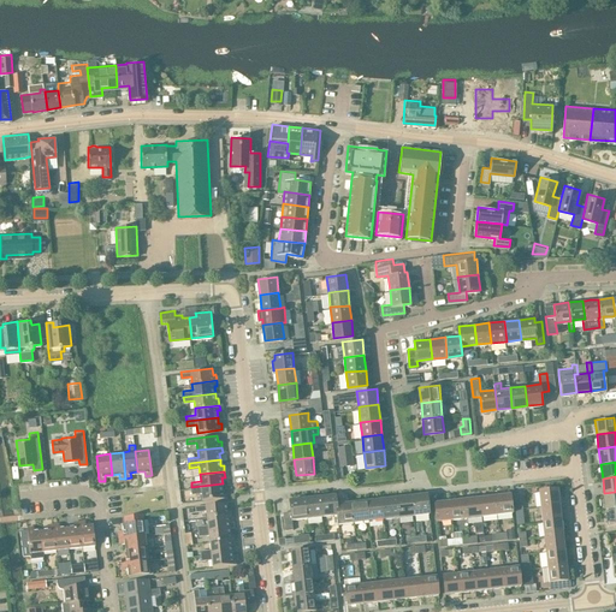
[(224,491),(223,483),(191,487),(191,492),(202,491),(203,499),(227,495),(226,489),(224,491)]
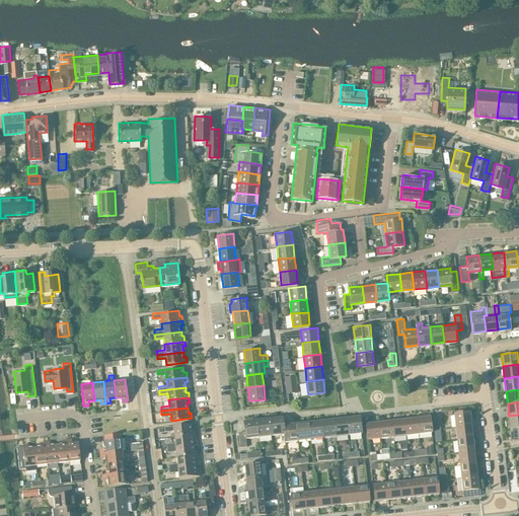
[(454,412),(456,425),(471,423),(469,410),(454,412)]
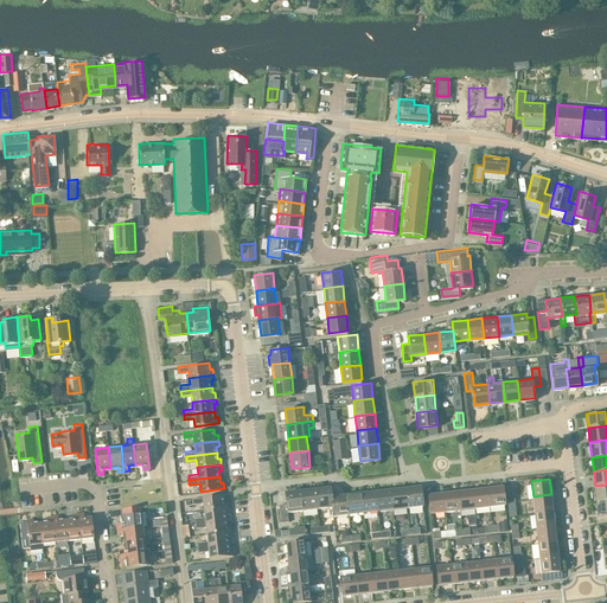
[(421,485),(406,487),(408,506),(423,505),(421,485)]
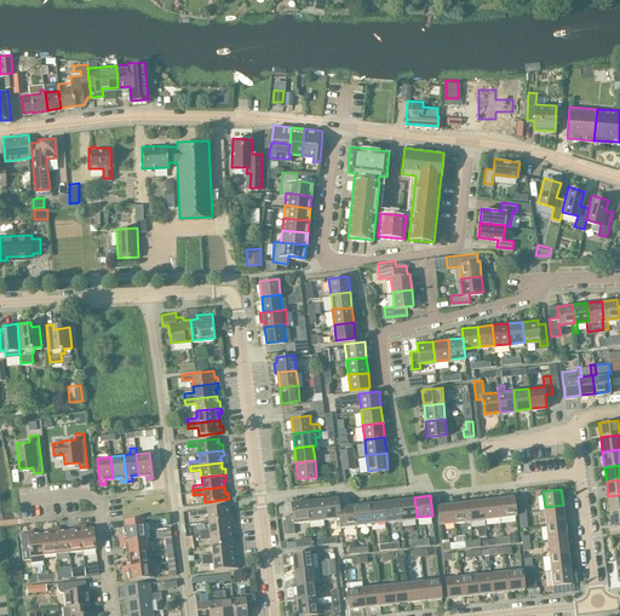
[(515,495),(499,496),(500,516),(516,513),(515,495)]
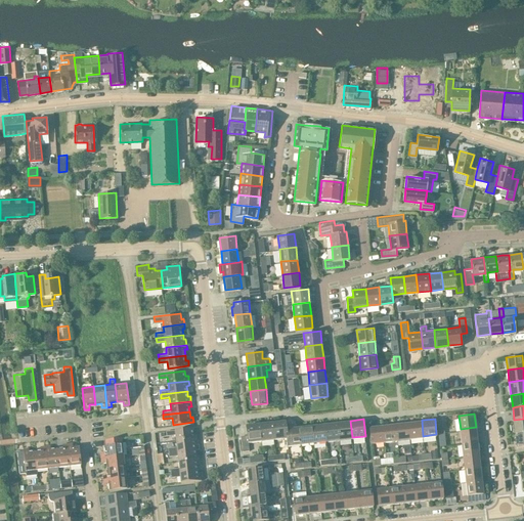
[(523,431),(523,419),(514,420),(516,433),(523,431)]
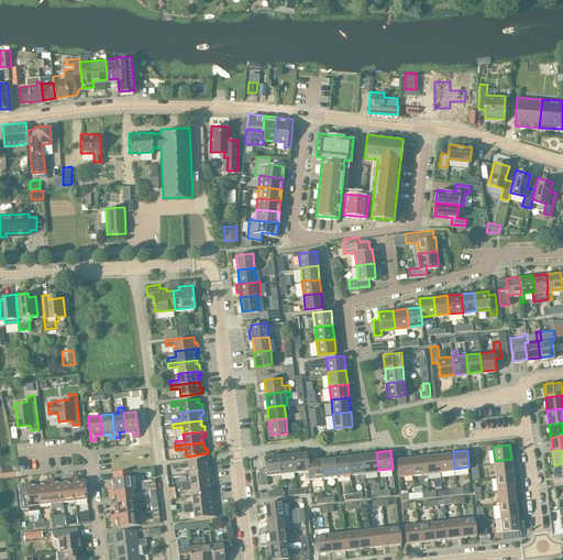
[(308,460),(307,451),(293,453),(295,471),(308,469),(309,469),(308,460)]
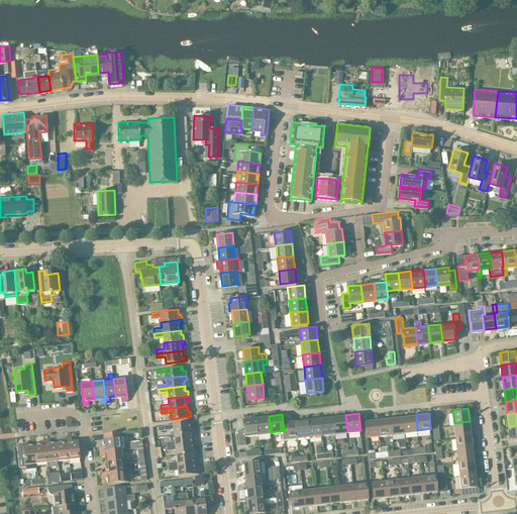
[(417,430),(416,414),(403,416),(405,431),(417,430)]
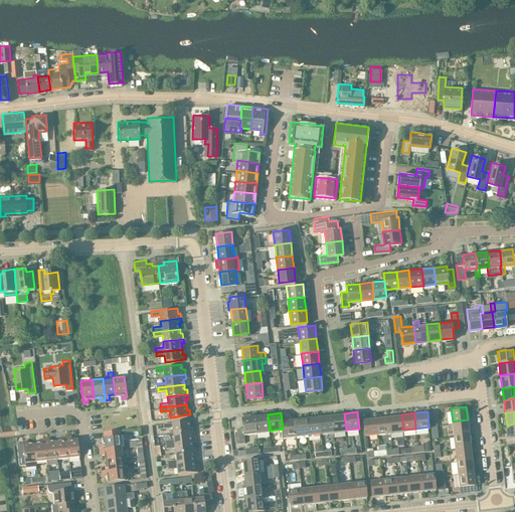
[(332,414),(334,432),(346,430),(344,413),(332,414)]
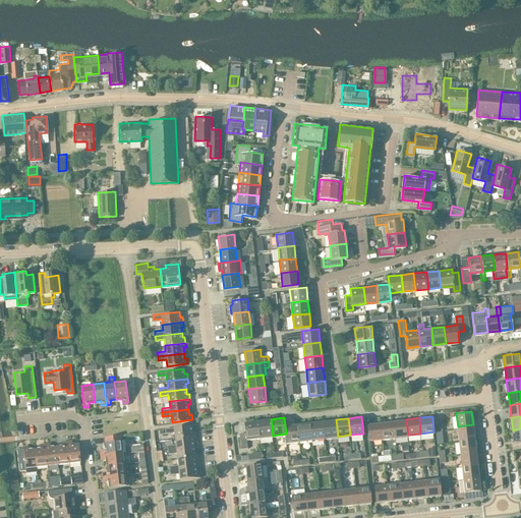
[(259,437),(273,436),(271,419),(258,420),(259,437)]
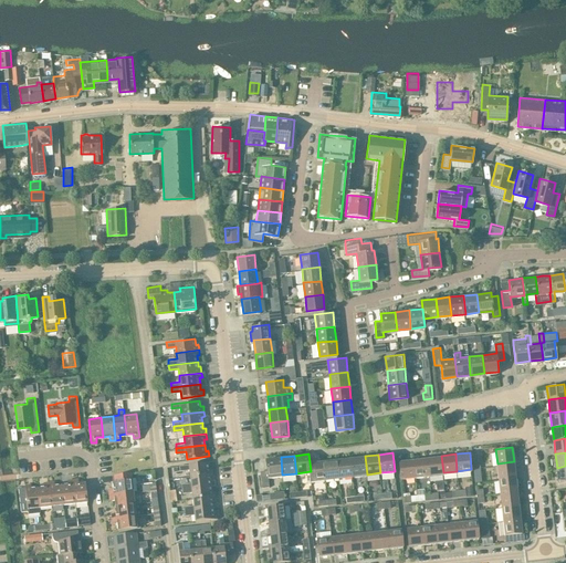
[(353,476),(367,475),(365,456),(350,458),(353,476)]
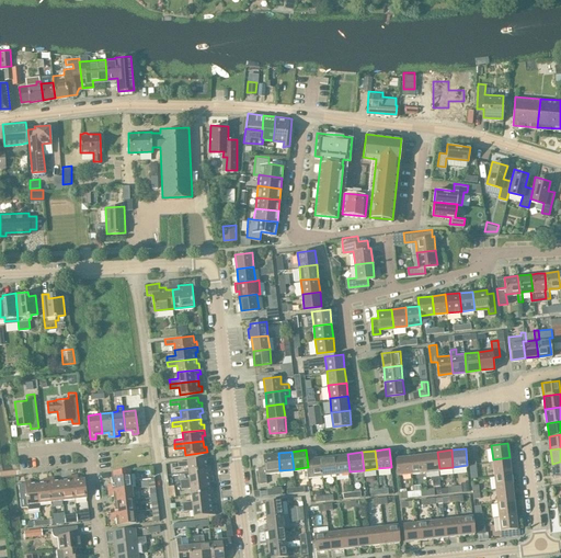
[(425,470),(439,468),(437,452),(423,453),(425,470)]
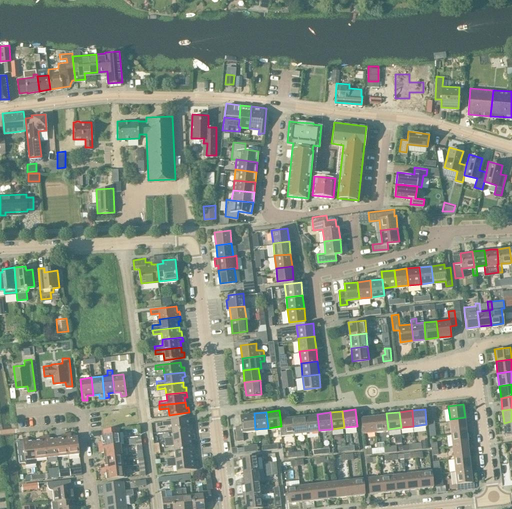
[(255,429),(254,413),(241,414),(242,424),(236,425),(237,439),(244,439),(243,430),(255,429)]
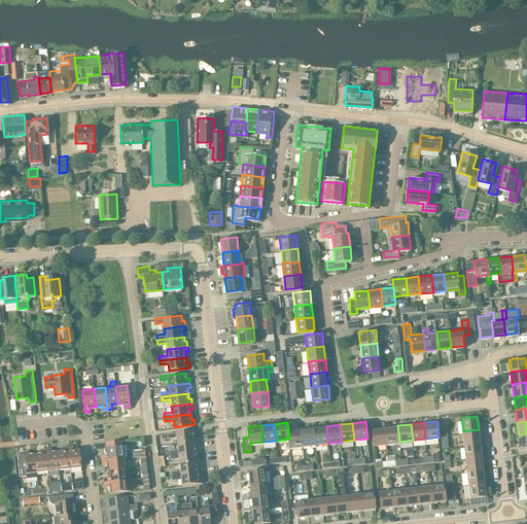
[(387,443),(399,442),(397,425),(385,426),(387,443)]
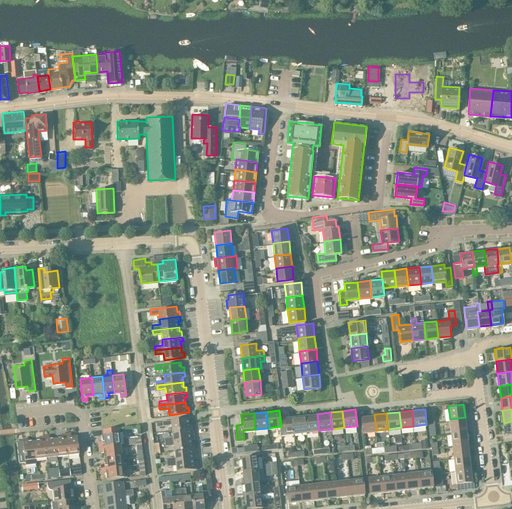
[(307,431),(319,430),(317,414),(305,415),(307,431)]
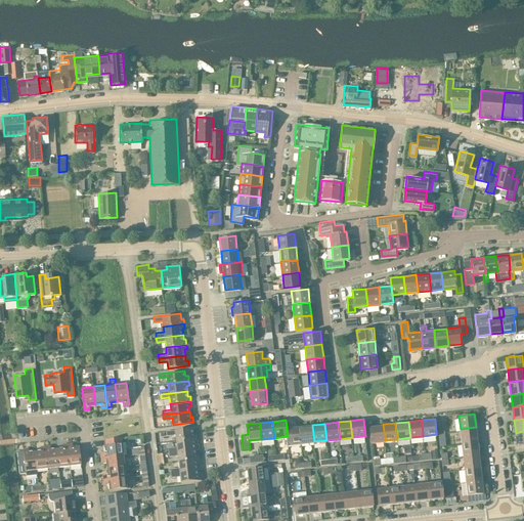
[(385,440),(383,424),(369,426),(372,441),(385,440)]
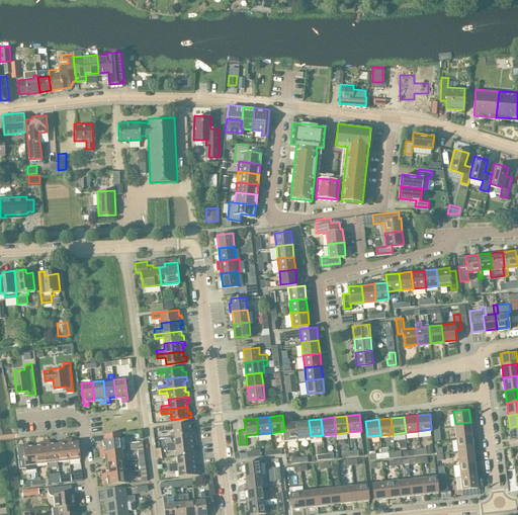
[(295,422),(297,438),(311,436),(309,420),(295,422)]
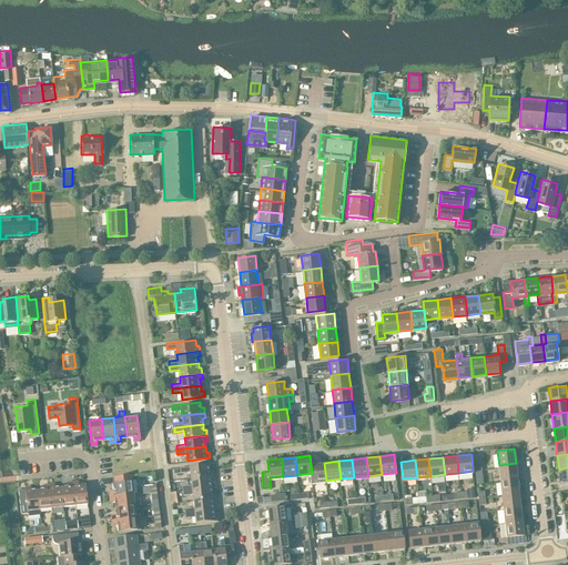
[(191,476),(214,474),(213,468),(211,468),(210,463),(181,465),(181,471),(191,470),(191,476)]
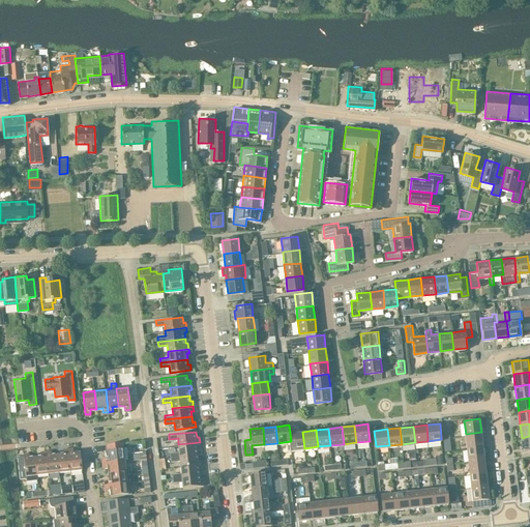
[(291,441),(290,441),(291,449),(304,448),(302,432),(290,433),(291,441)]
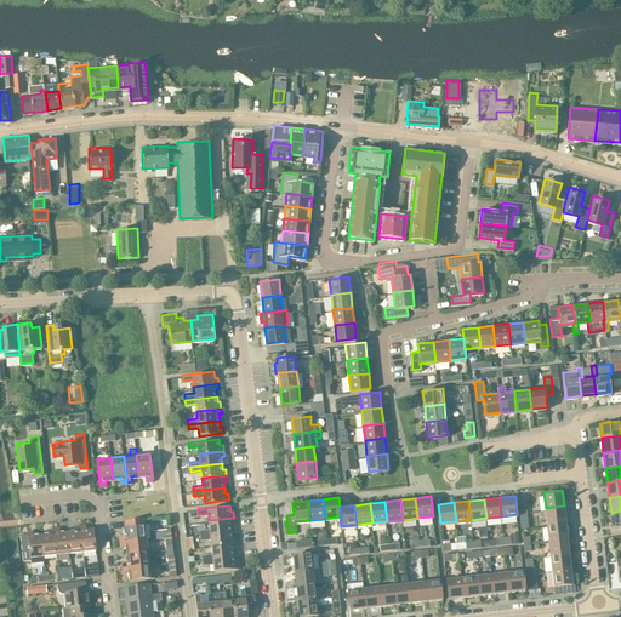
[(546,508),(547,524),(565,521),(564,506),(546,508)]
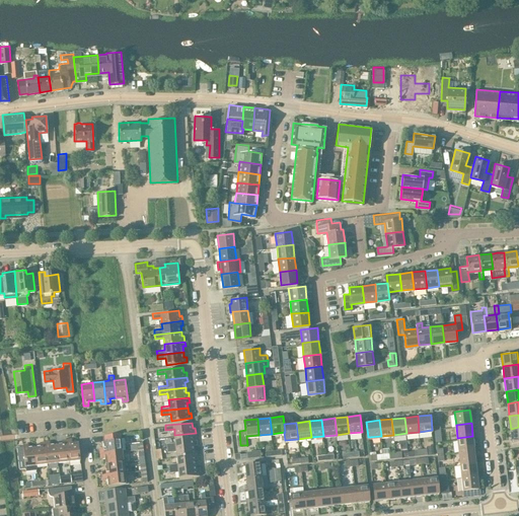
[(99,447),(99,451),(122,449),(120,432),(104,434),(104,440),(102,440),(103,446),(99,447)]
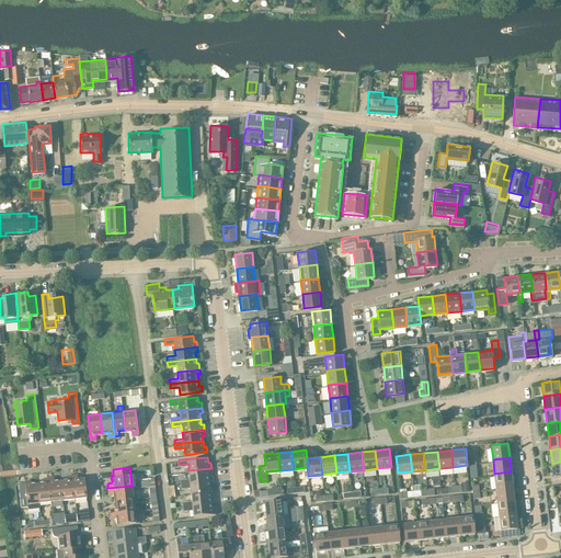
[(212,473),(212,468),(189,470),(190,477),(181,478),(181,482),(209,479),(209,474),(212,473)]
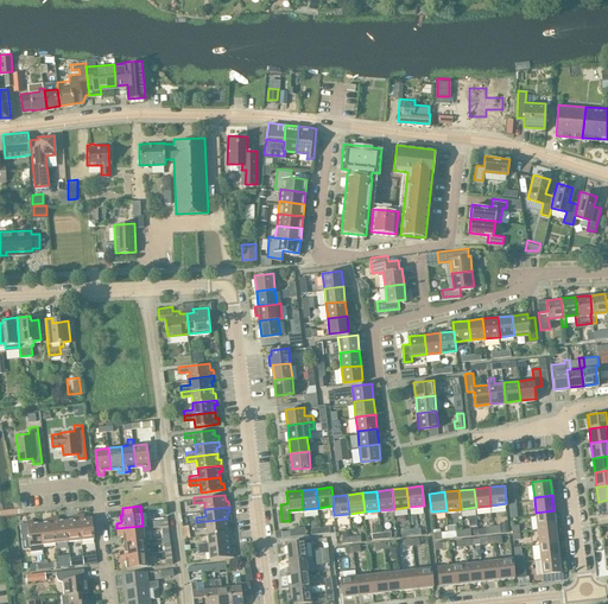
[(536,513),(538,527),(556,525),(553,510),(536,513)]
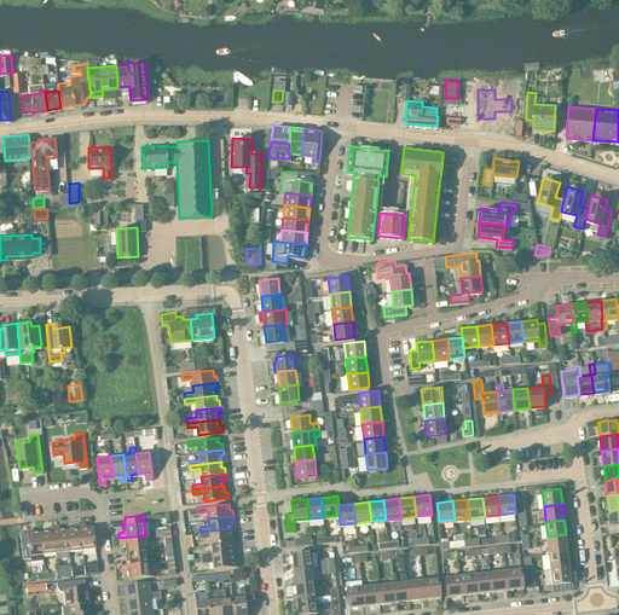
[(80,522),(82,547),(96,546),(93,524),(86,526),(85,521),(80,522)]
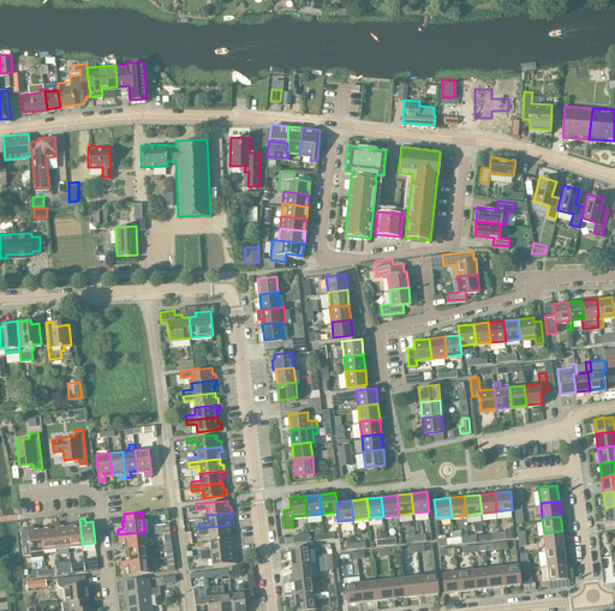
[(69,545),(82,544),(79,519),(73,519),(73,523),(66,525),(69,545)]
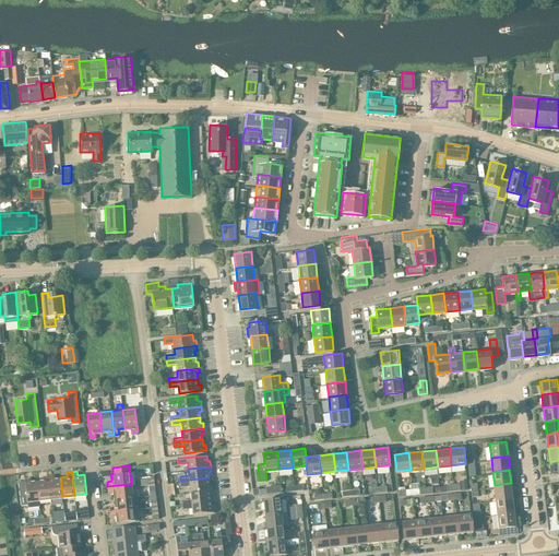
[(62,496),(60,477),(54,478),(54,473),(48,474),(51,498),(62,496)]
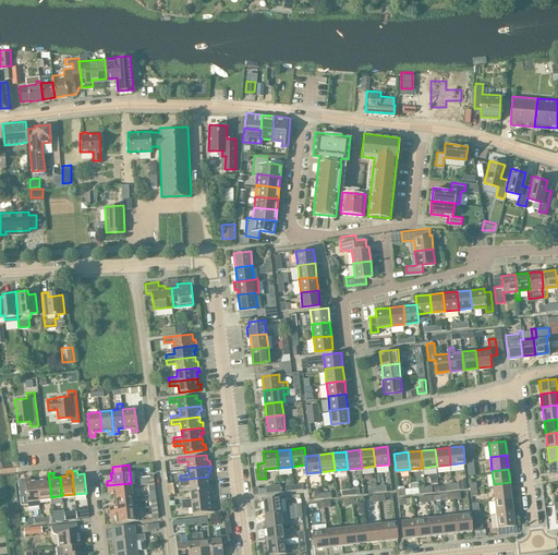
[(39,498),(51,497),(48,473),(43,473),(44,479),(37,479),(39,498)]
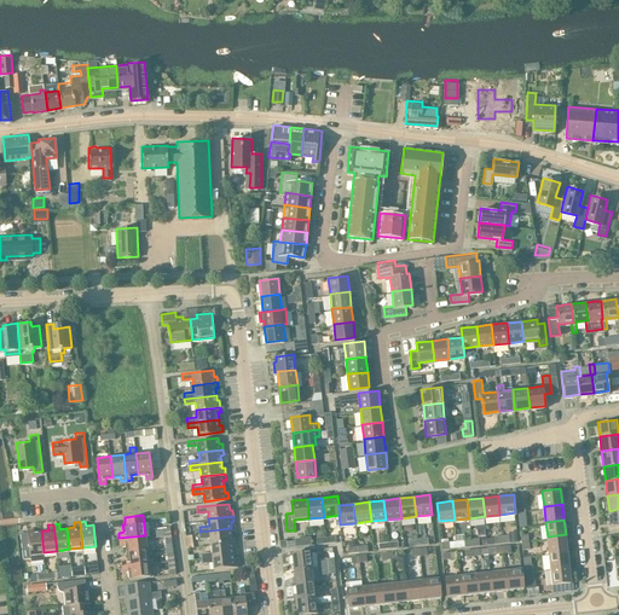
[(44,552),(41,531),(34,532),(33,527),(27,527),(30,560),(44,558),(44,552)]
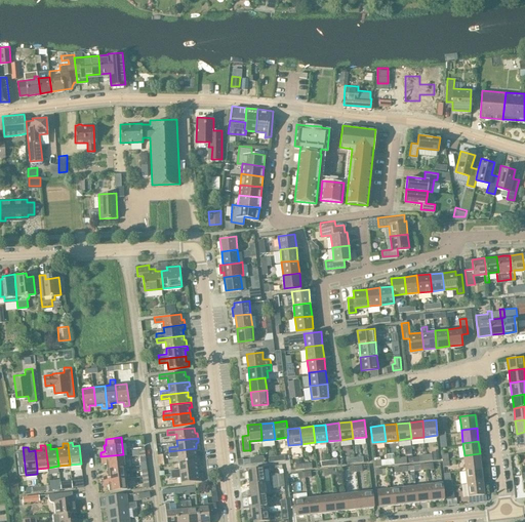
[(197,454),(196,448),(169,451),(169,455),(178,454),(178,460),(200,458),(200,453),(197,454)]
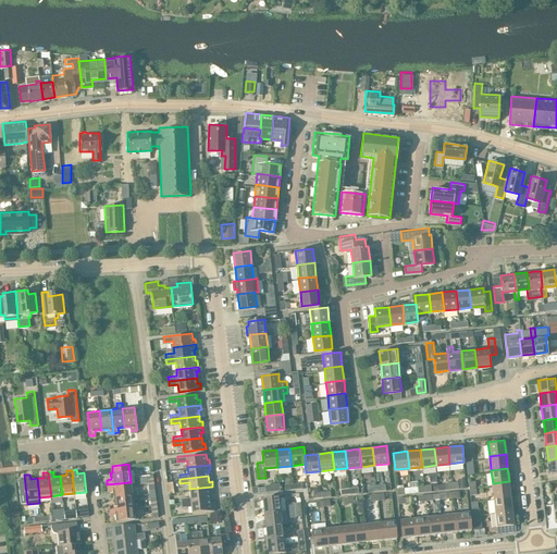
[(509,481),(493,483),(494,496),(510,495),(509,481)]
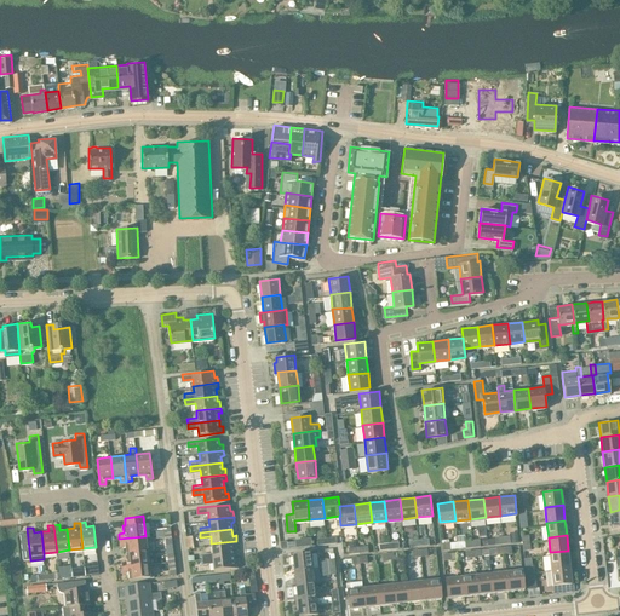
[(126,552),(147,550),(145,536),(119,539),(120,543),(125,542),(126,552)]
